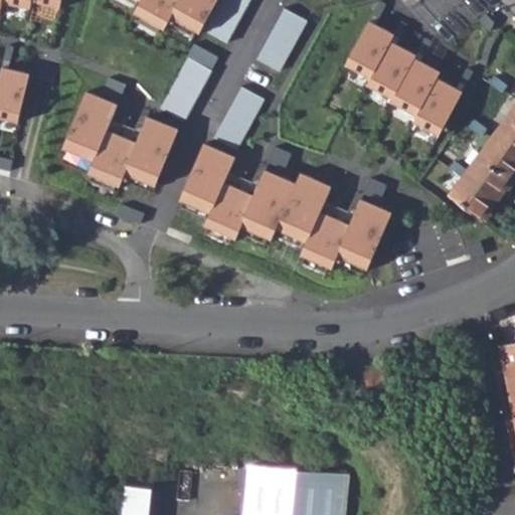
[(3,0),(3,4),(31,11),(33,2),(33,0),(3,0)]
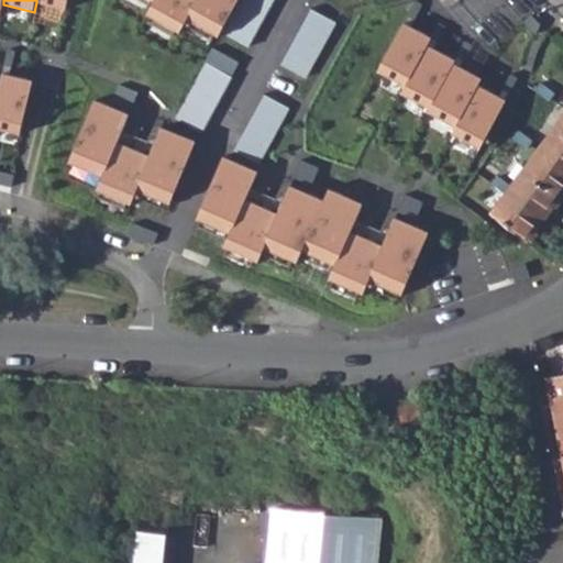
[(36,0),(36,2),(67,10),(68,0),(36,0)]
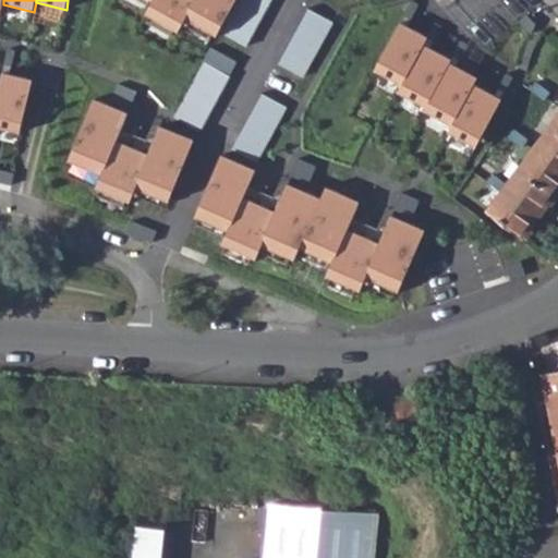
[(222,33),(240,0),(150,0),(157,3),(149,17),(182,36),(190,21),(220,37),(222,33)]
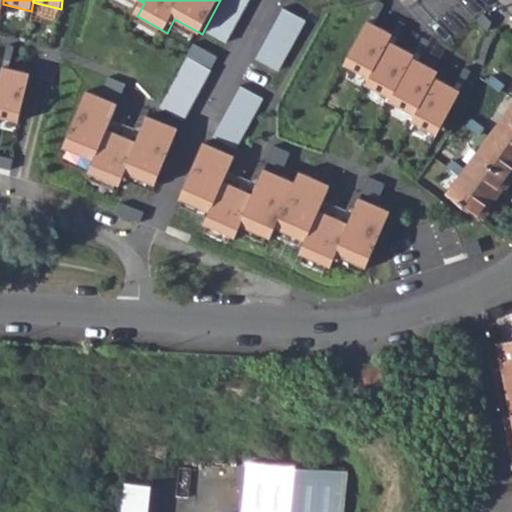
[(221,0),(220,0),(213,13),(236,26),(243,12),(221,0)]
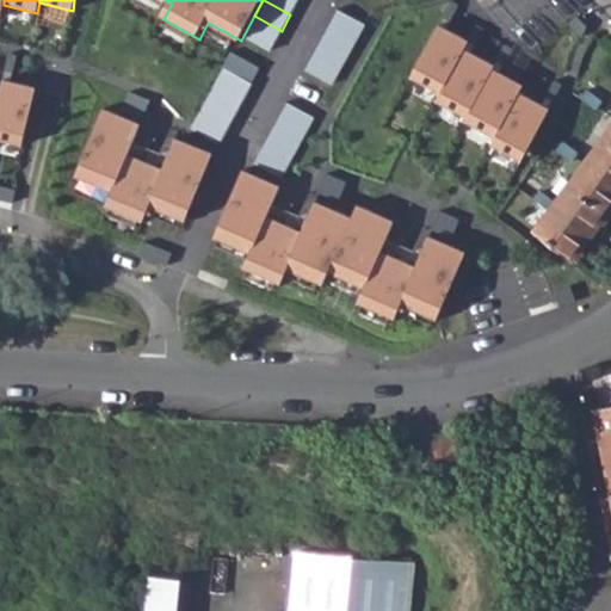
[(264,0),(290,14),(297,0),(264,0)]
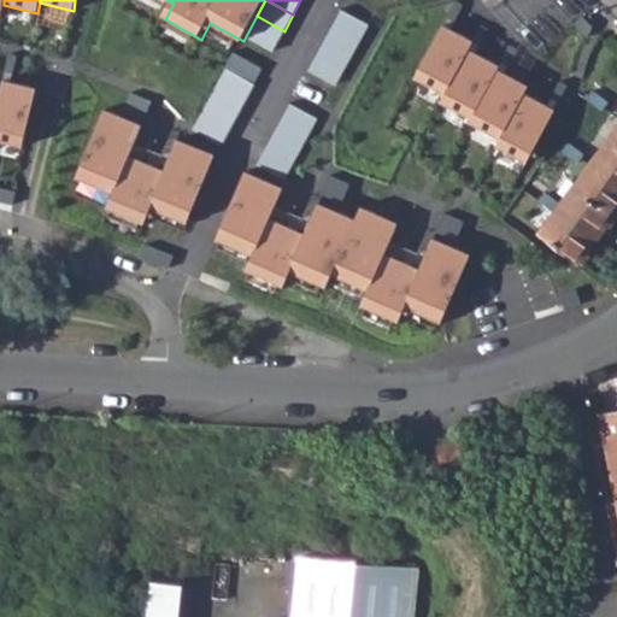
[(345,0),(342,0),(335,16),(362,30),(370,15),(345,0)]
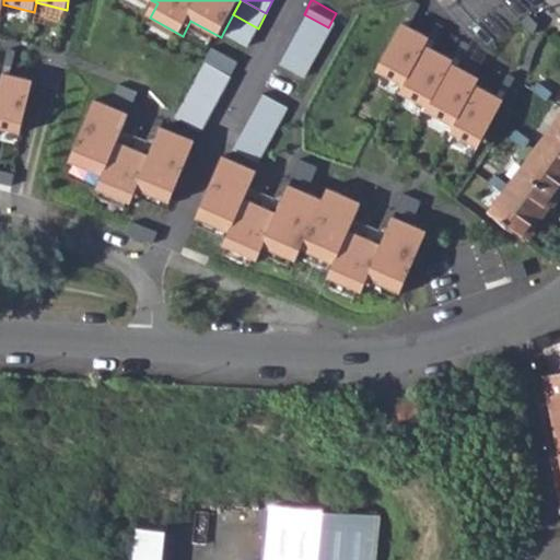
[(420,4),(413,1),(401,22),(409,25),(420,4)]
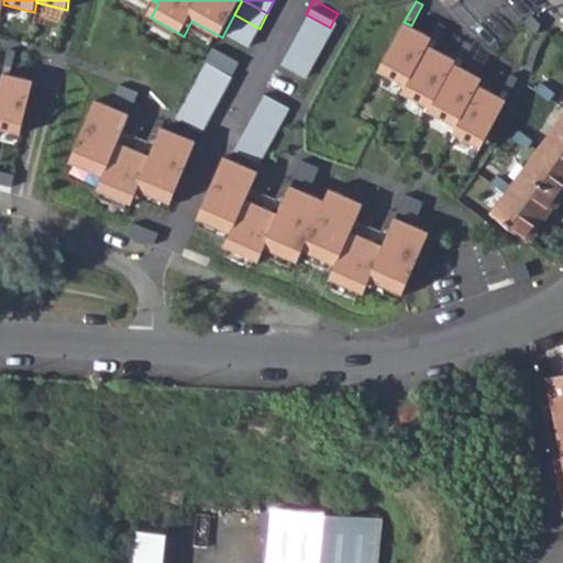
[(234,14),(227,31),(251,44),(260,29),(234,14)]
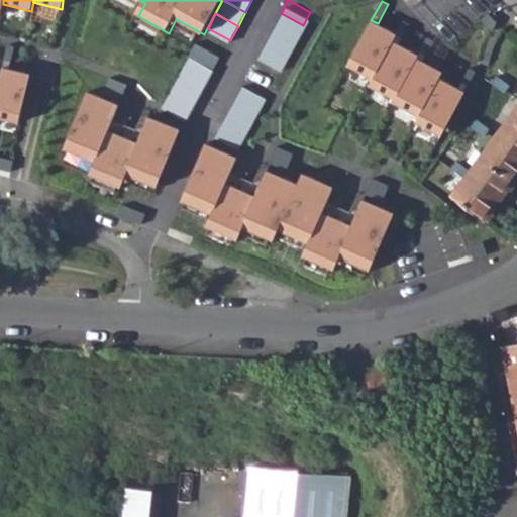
[(281,13),(273,26),(295,38),(303,25),(281,13)]
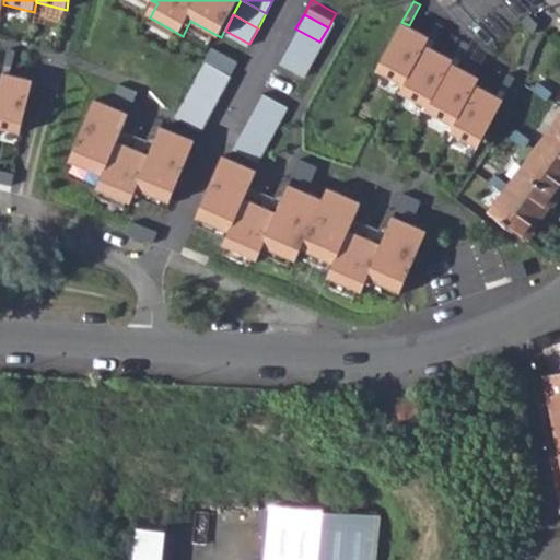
[(429,36),(401,22),(376,71),(404,85),(426,44),(429,36)]
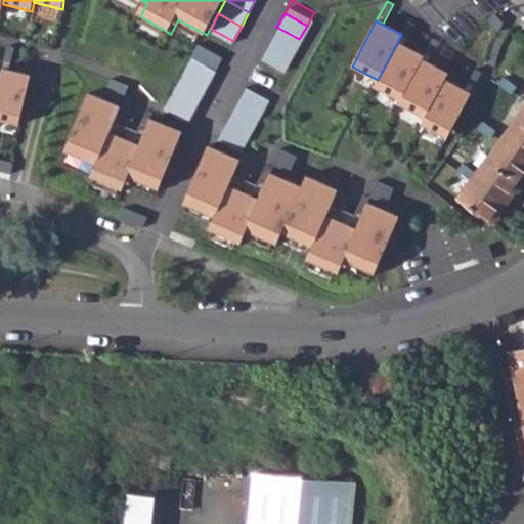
[(415,25),(408,22),(401,34),(398,41),(404,44),(415,25)]
